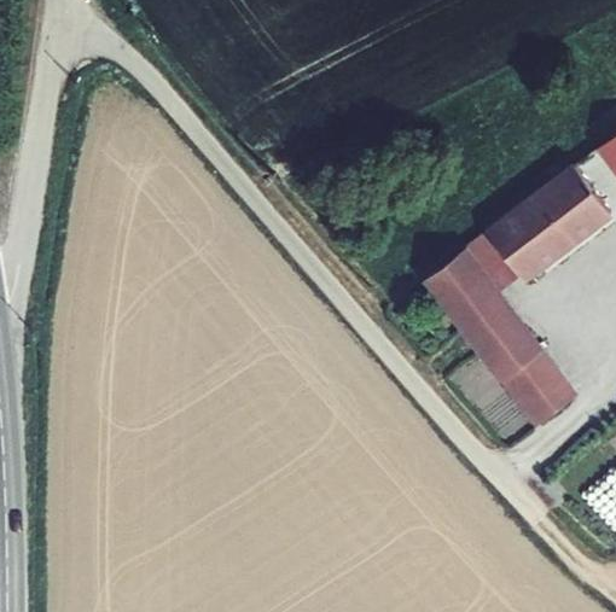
[(615,109),(588,130),(600,147),(615,134),(615,109)]
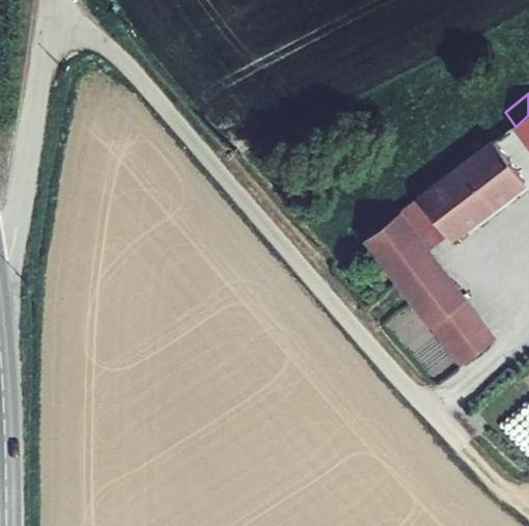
[(528,115),(516,127),(512,130),(528,150),(528,115)]
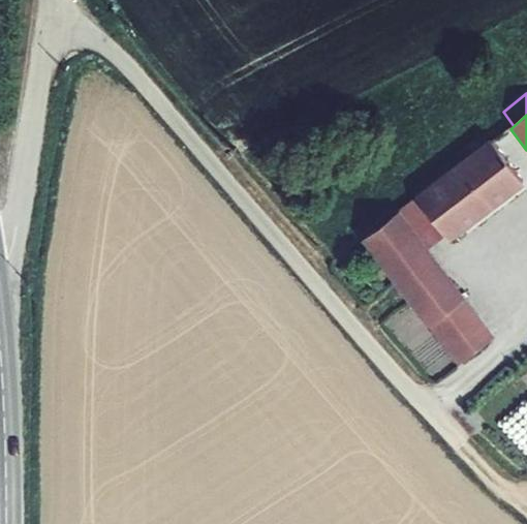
[(490,141),(414,196),(415,198),(445,238),(450,243),(525,185),(490,141)]
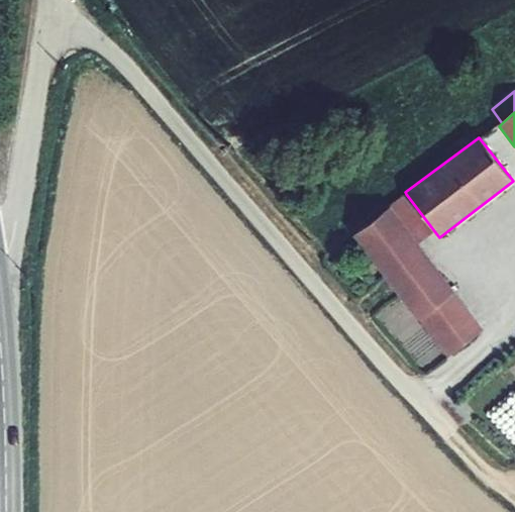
[(418,245),(435,232),(406,194),(389,207),(391,208),(418,245)]
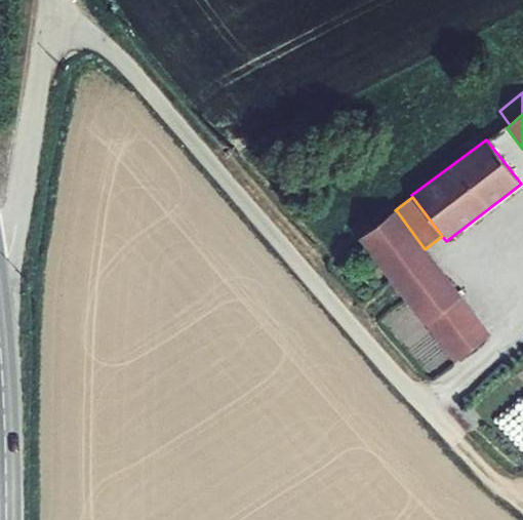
[(454,366),(489,338),(425,249),(397,211),(358,240),(454,366)]
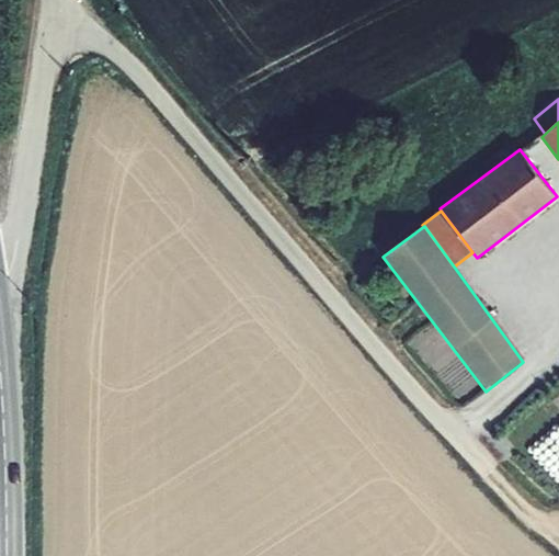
All buildings are outlined.
